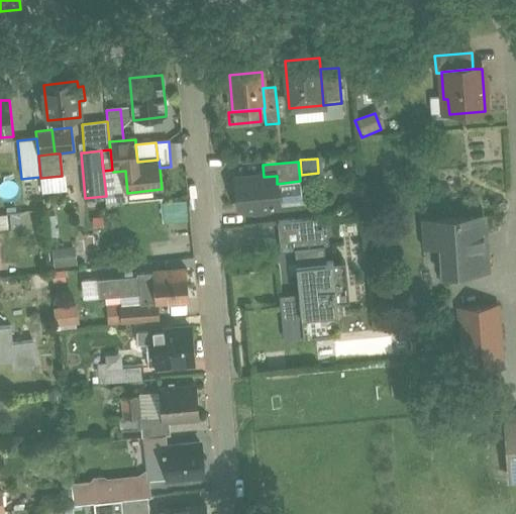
[(264,177),(235,180),(238,212),(250,210),(254,214),(263,213),(267,209),(280,208),(277,184),(277,176),(264,177)]
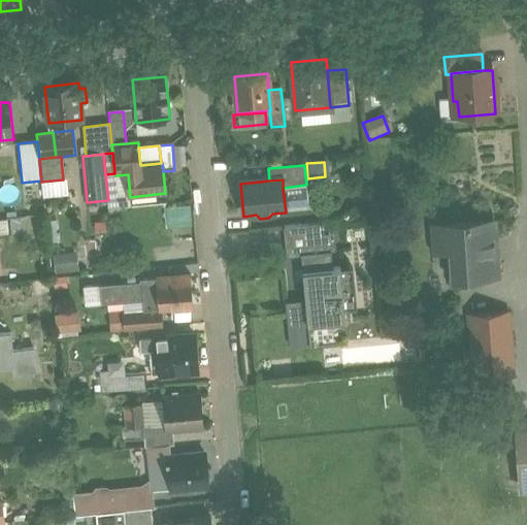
[(189,226),(188,206),(162,207),(163,228),(189,226)]
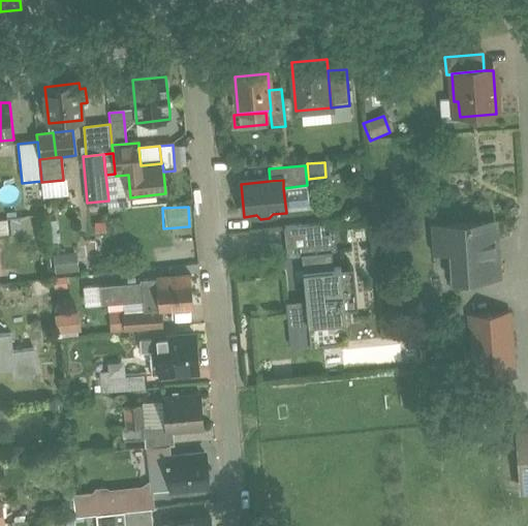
[(497,222),(439,226),(441,253),(460,252),(461,280),(454,280),(455,282),(501,279),(497,222)]
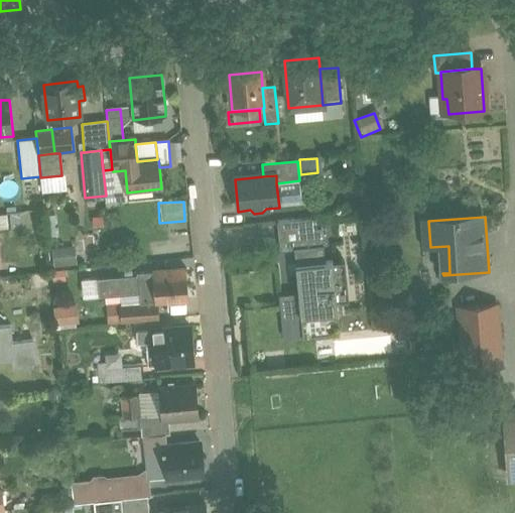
[(312,221),(276,224),(279,254),(293,252),(323,249),(322,232),(313,233),(312,221)]
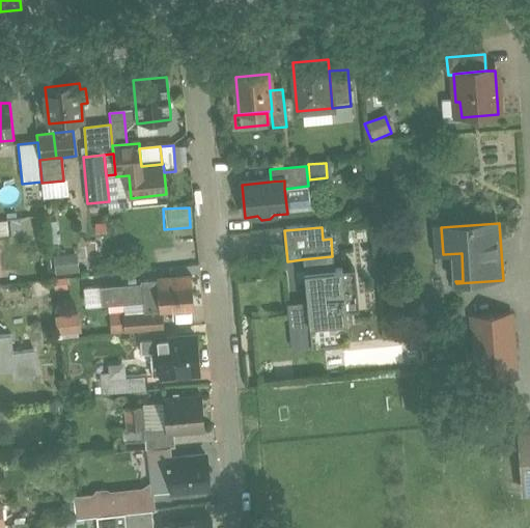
[(75,273),(74,256),(51,257),(52,274),(75,273)]
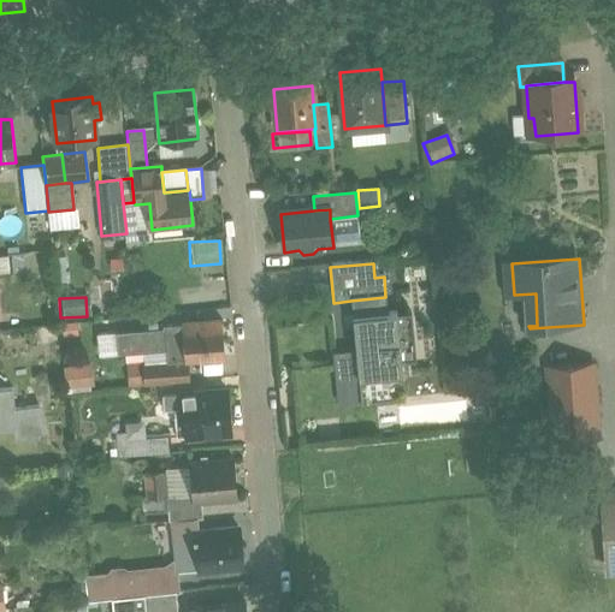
[(385,297),(350,301),(355,351),(332,354),(335,382),(359,380),(361,405),(404,402),(401,363),(415,362),(411,313),(388,315),(385,297)]
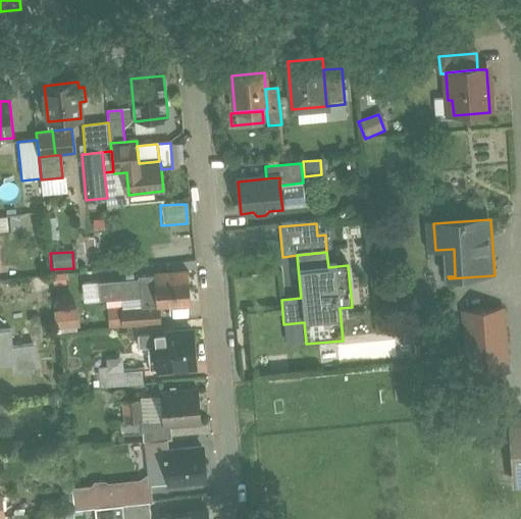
[(189,274),(139,277),(141,299),(142,308),(142,309),(159,307),(191,304),(189,283),(190,283),(189,274)]
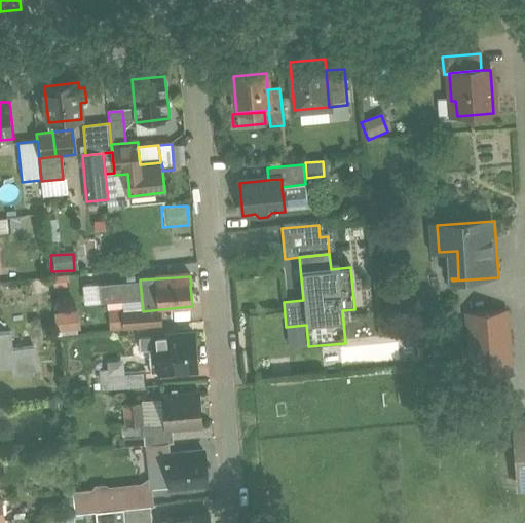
[(140,283),(100,286),(102,304),(142,301),(140,279),(139,279),(140,283)]
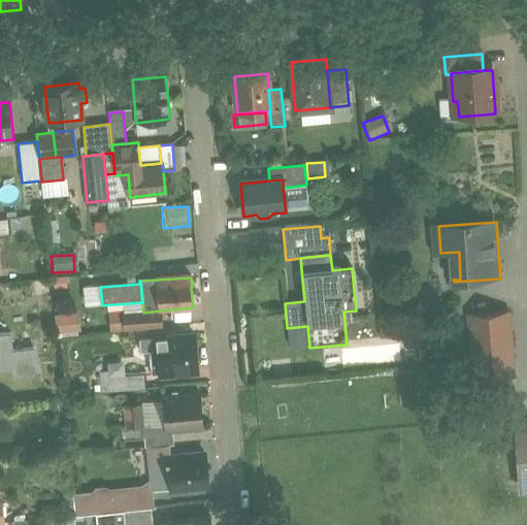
[(143,312),(124,314),(125,332),(162,328),(161,310),(143,313),(143,312)]
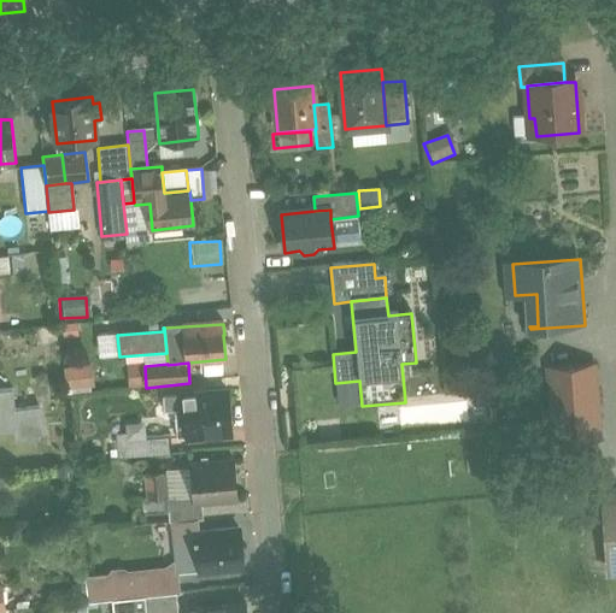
[(89,389),(88,366),(60,367),(62,390),(89,389)]
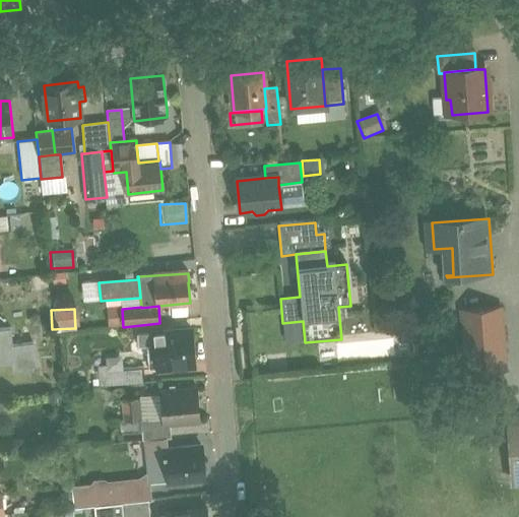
[(500,310),(463,312),(467,356),(502,353),(500,310)]
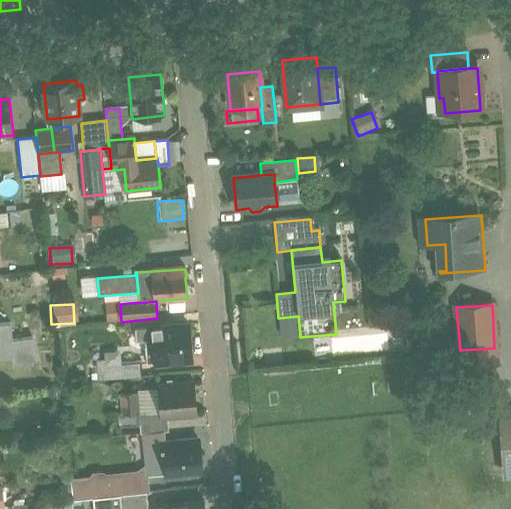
[(11,324),(0,325),(0,361),(13,360),(15,360),(13,341),(11,324)]
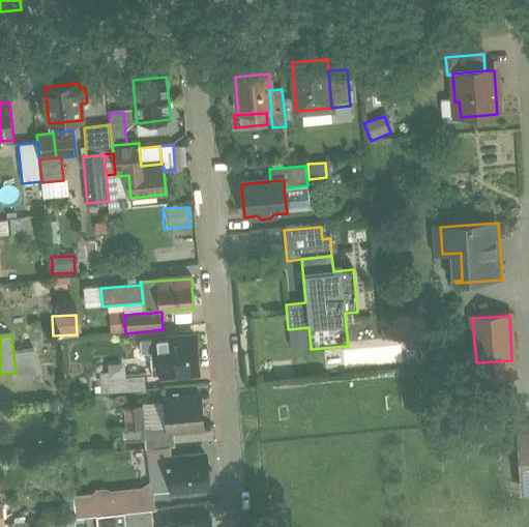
[(195,335),(156,340),(139,341),(140,354),(151,354),(151,358),(149,358),(150,379),(154,379),(153,377),(158,377),(198,374),(195,335)]
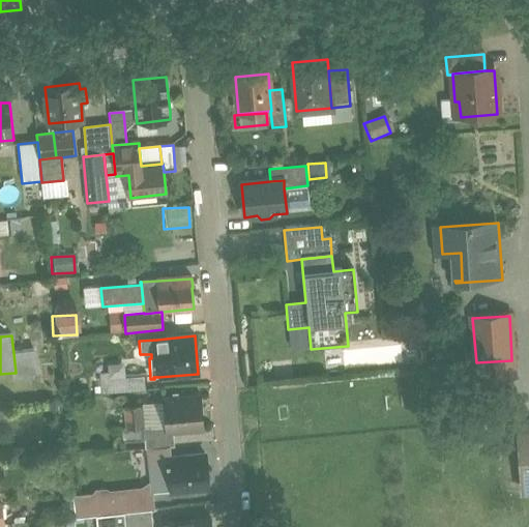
[(34,351),(13,353),(16,373),(13,373),(15,378),(37,376),(34,351)]
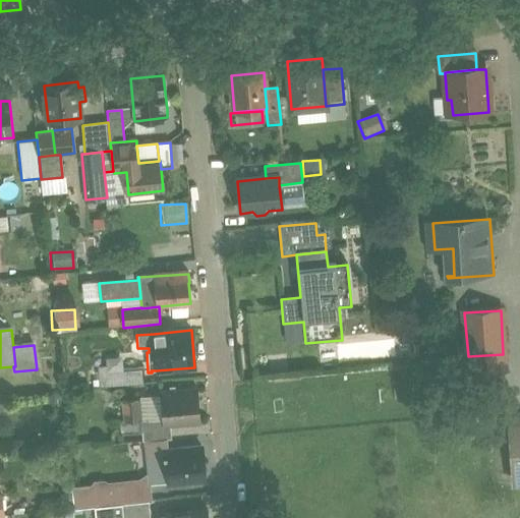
[(503,354),(468,356),(468,369),(503,367),(503,354)]
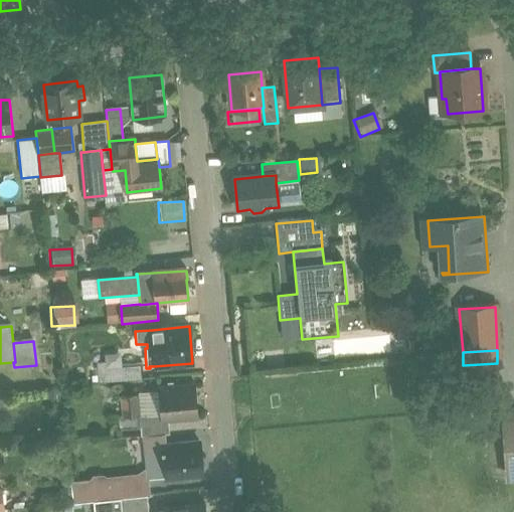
[(139,365),(97,368),(98,383),(141,379),(139,365)]
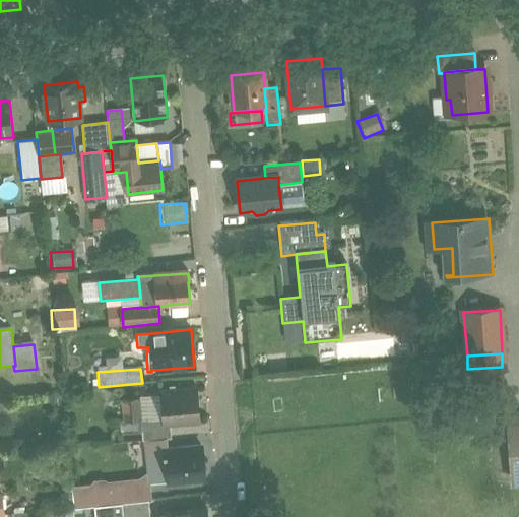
[(196,388),(158,392),(160,418),(161,426),(168,425),(199,423),(196,388)]
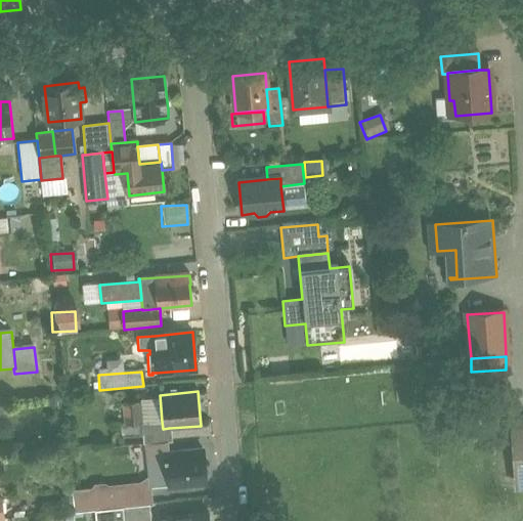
[(139,403),(121,404),(123,426),(119,426),(120,439),(141,437),(141,445),(171,443),(169,428),(163,429),(162,422),(141,424),(139,403)]
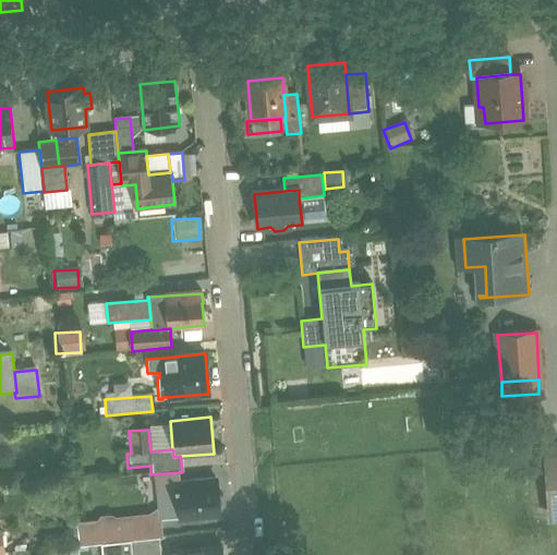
[(556,446),(544,448),(549,515),(556,515),(556,446)]
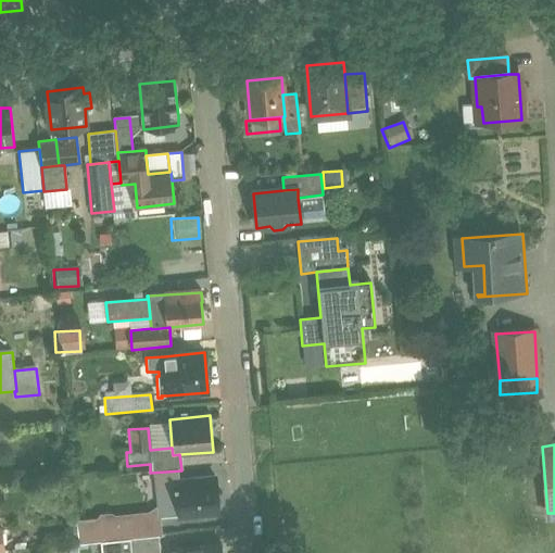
[(214,479),(161,485),(164,518),(179,516),(178,517),(217,513),(214,479)]
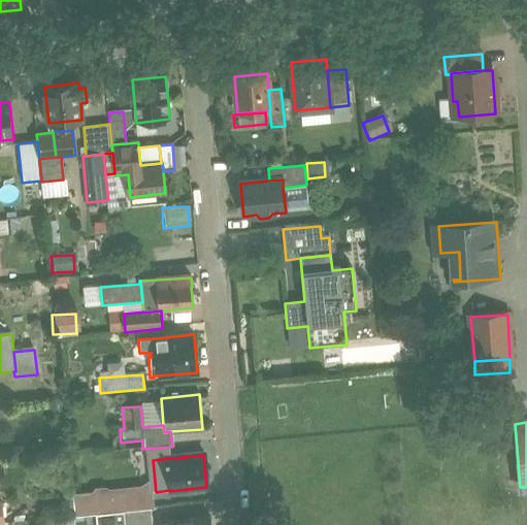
[(149,464),(127,466),(128,482),(124,483),(124,494),(152,491),(149,464)]
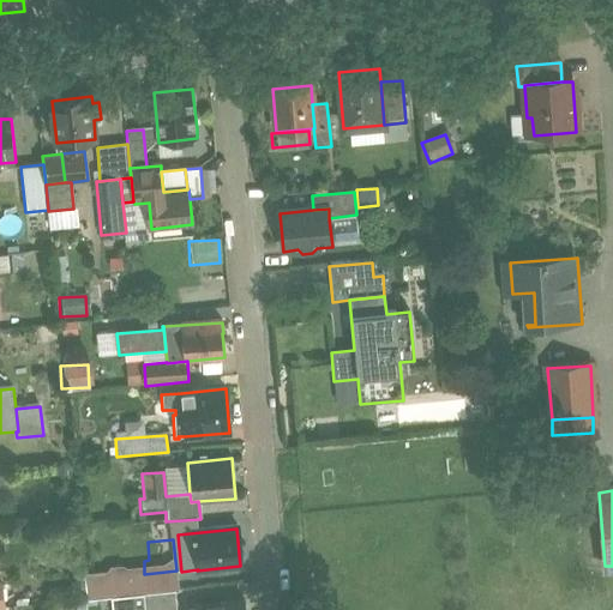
[(176,571),(144,574),(146,595),(174,592),(178,592),(176,571)]
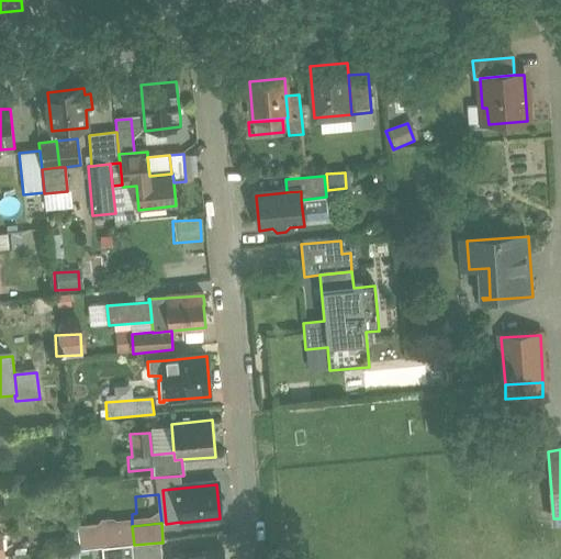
[(134,545),(131,546),(132,558),(161,558),(159,543),(134,545)]
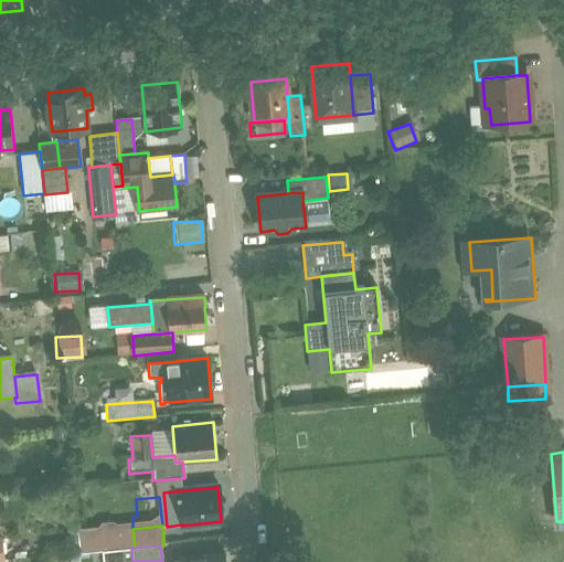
[(132,561),(131,549),(102,552),(103,561),(132,561)]
